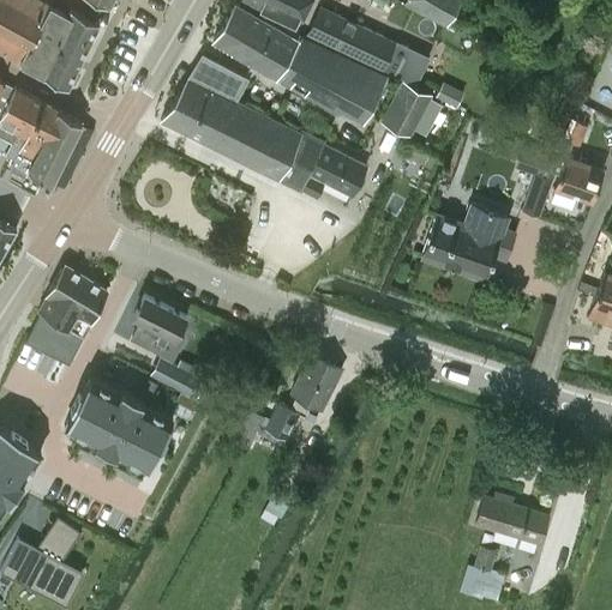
[(70,17),(70,16),(39,0),(0,0),(0,52),(69,89),(83,64),(53,48),(70,17)]
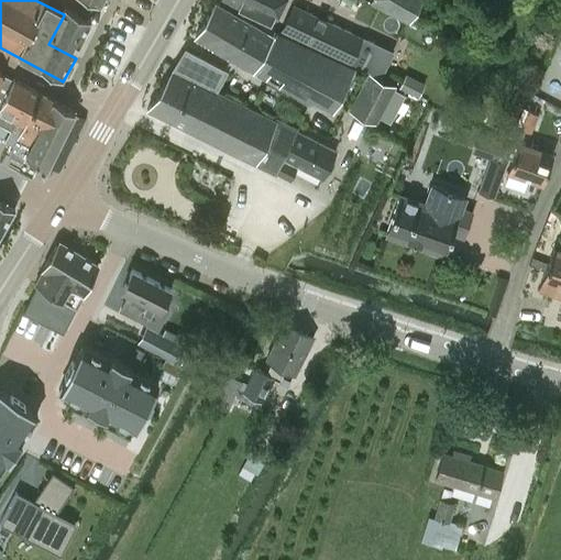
[(223,9),(240,17),(244,11),(275,25),(286,0),(223,0),(223,1),(227,2),(223,9)]
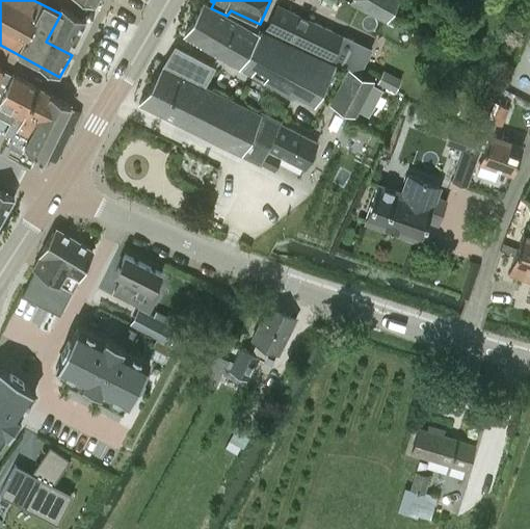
[(353,0),(350,6),(385,24),(397,0),(353,0)]
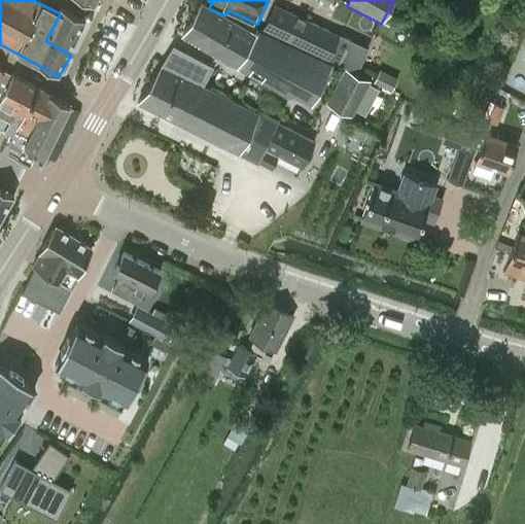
[(224,16),(224,15),(209,8),(203,5),(185,37),(289,98),(294,95),(295,95),(312,104),(333,67),(258,32),(256,35),(224,16)]
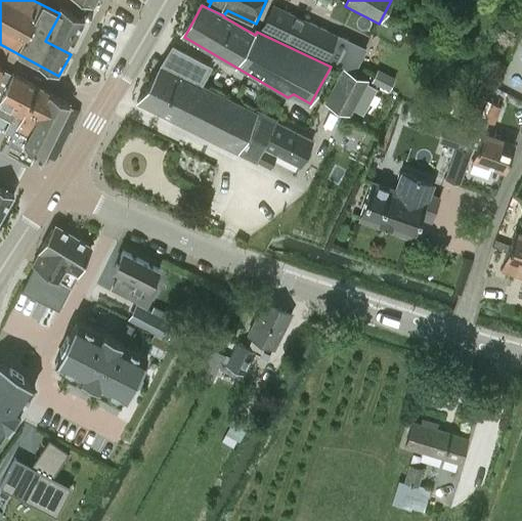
[(62,8),(59,13),(59,14),(45,41),(71,54),(87,22),(62,8)]
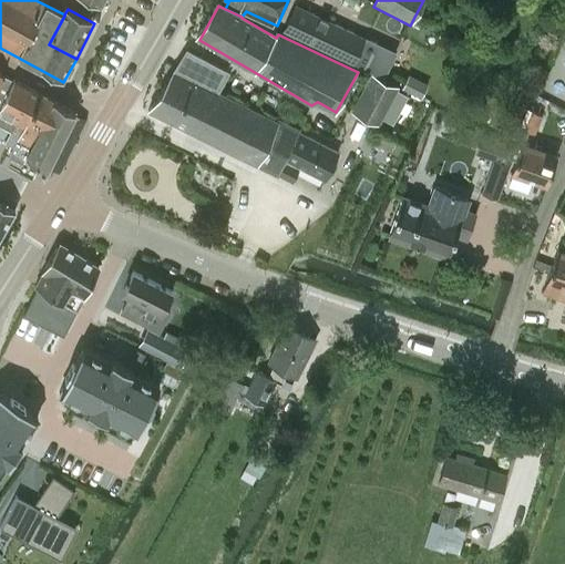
[(297,9),(285,36),(353,68),(355,67),(368,72),(383,80),(396,55),(379,48),(297,9)]
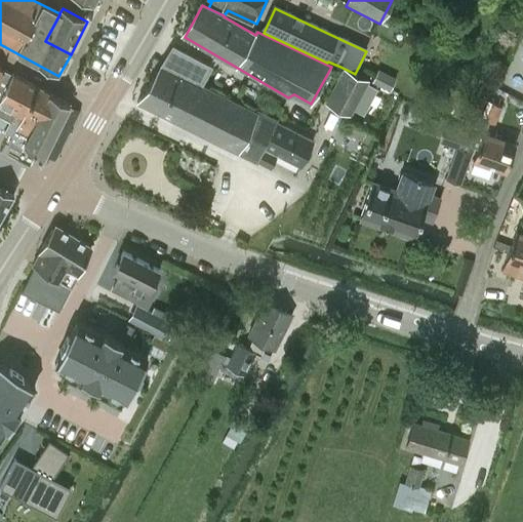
[(256,163),(277,125),(278,122),(258,112),(256,115),(202,87),(211,68),(174,49),(138,104),(256,163)]
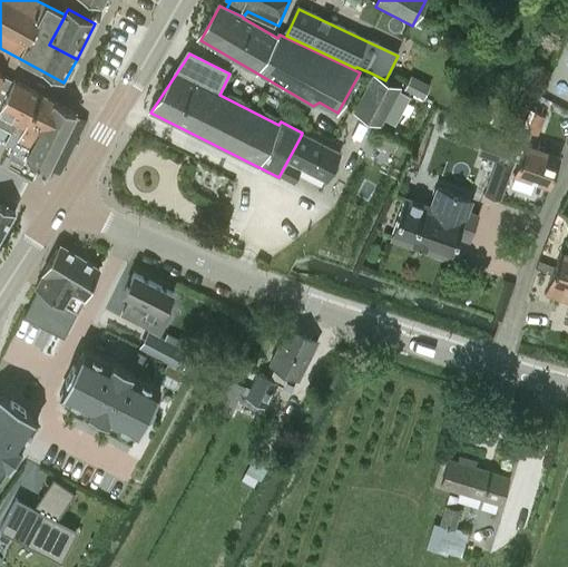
[(374,79),(355,116),(376,127),(395,89),(374,79)]
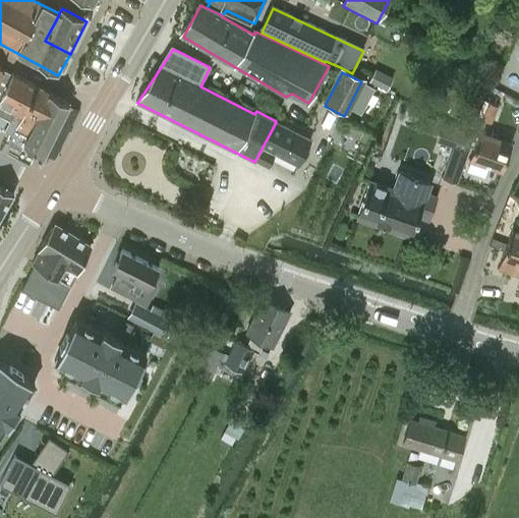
[(377,74),(371,83),(389,92),(393,82),(377,74)]
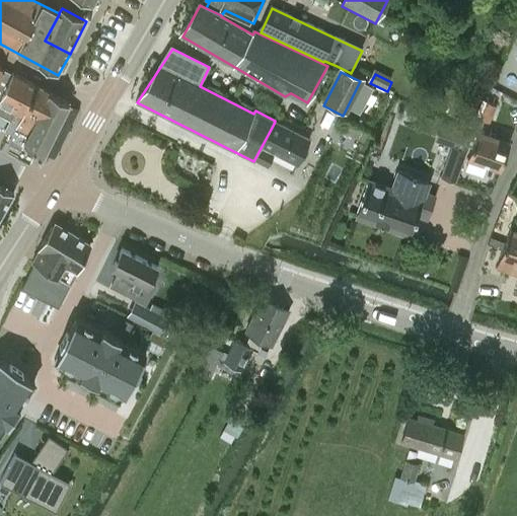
[(11,123),(13,119),(13,118),(20,103),(21,103),(28,107),(38,89),(13,76),(11,79),(3,75),(0,80),(0,117),(10,123),(11,123)]
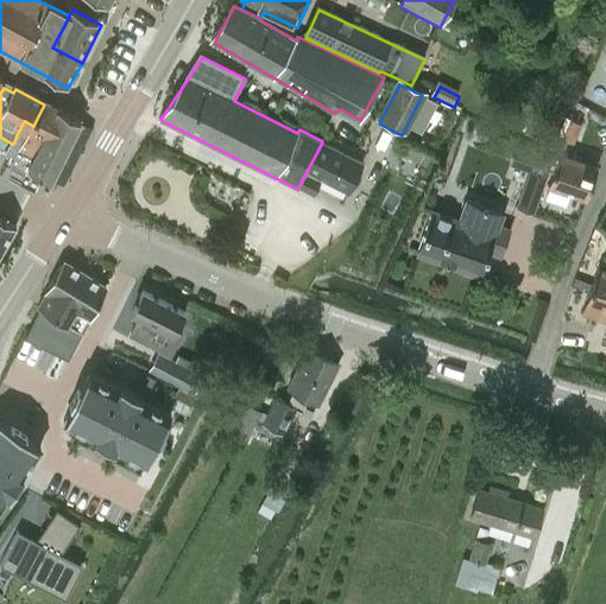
[(13,144),(12,144),(6,156),(16,159),(13,164),(14,164),(12,169),(25,175),(27,171),(51,184),(82,124),(44,105),(33,126),(25,121),(24,121),(16,138),(16,139),(13,144)]
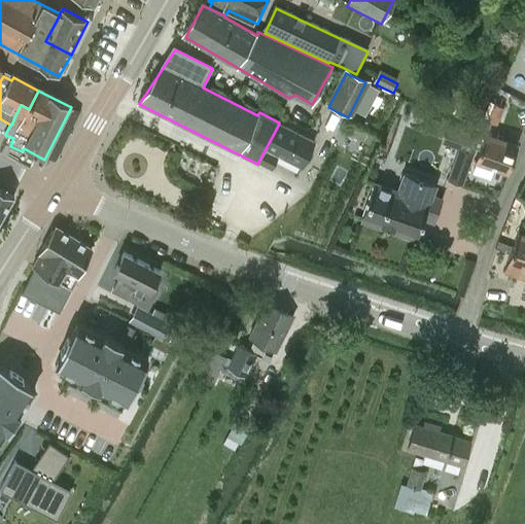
[(494,106),(488,124),(498,127),(504,109),(494,106)]
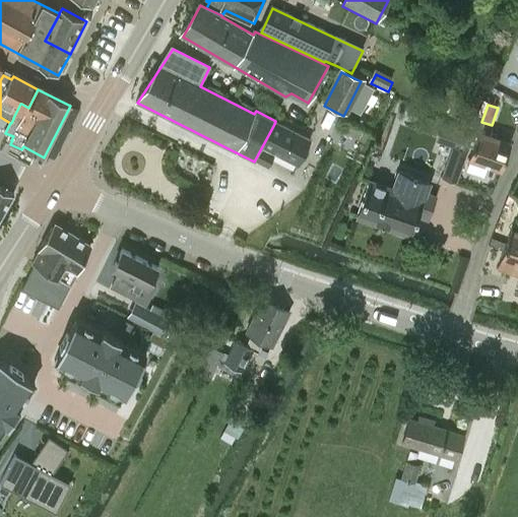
[(467,117),(463,129),(472,132),(467,146),(470,147),(474,148),(469,160),(472,162),(469,169),(472,174),(479,177),(486,174),(488,167),(503,172),(512,145),(481,135),(486,124),(467,117)]
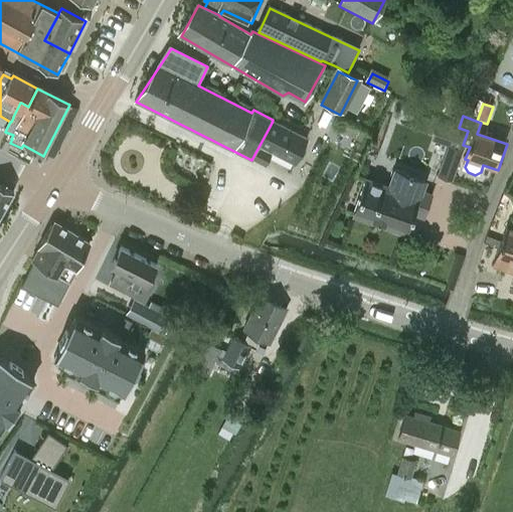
[(309,141),(272,123),(251,160),(253,161),(267,167),(273,155),(296,166),(309,141)]
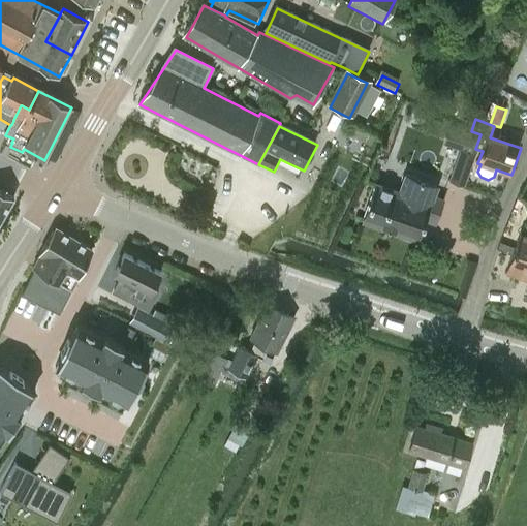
[(445,147),(463,153),(452,183),(464,188),(478,150),(475,149),(473,148),(477,136),(453,127),(445,147)]
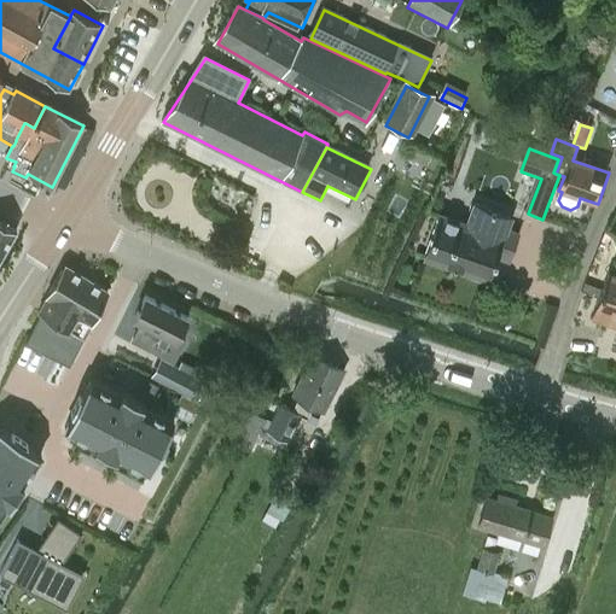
[(510,263),(519,238),(506,233),(511,218),(476,206),(469,227),(441,217),(425,259),(489,281),(498,258),(510,263)]
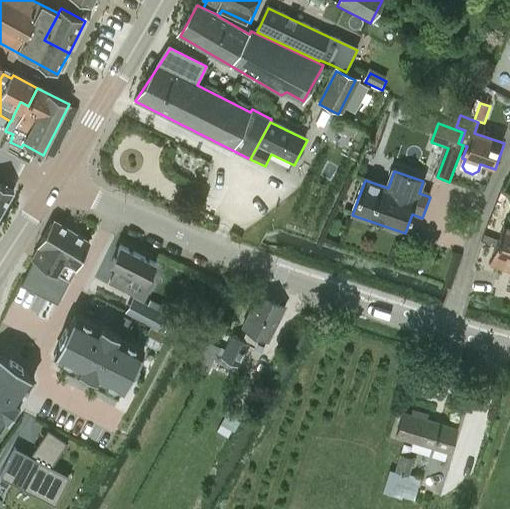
[(0,218),(14,194),(0,185),(0,218)]
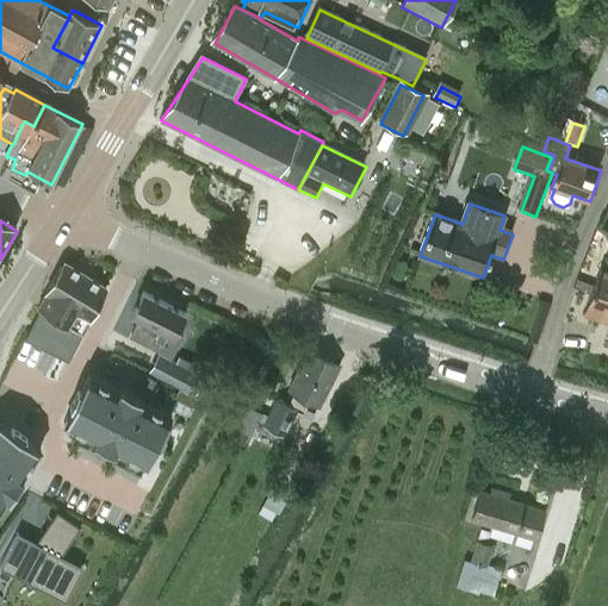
[(42,313),(85,335),(107,291),(64,264),(47,295),(48,297),(39,311),(42,313)]
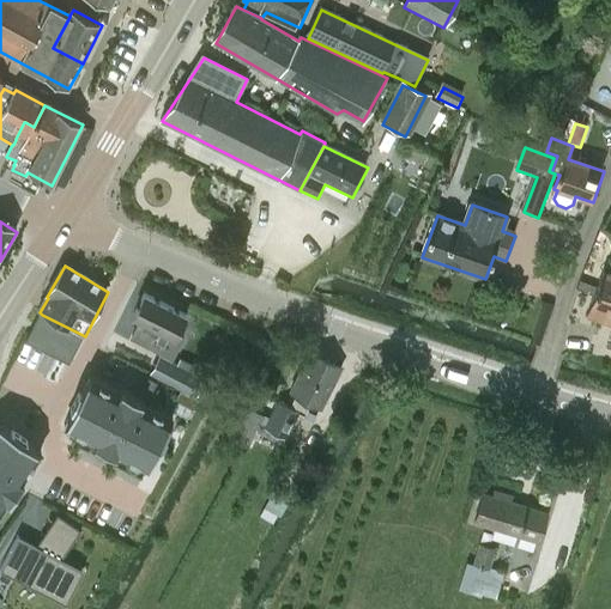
[(610,276),(603,274),(588,316),(609,323),(610,320),(610,276)]
